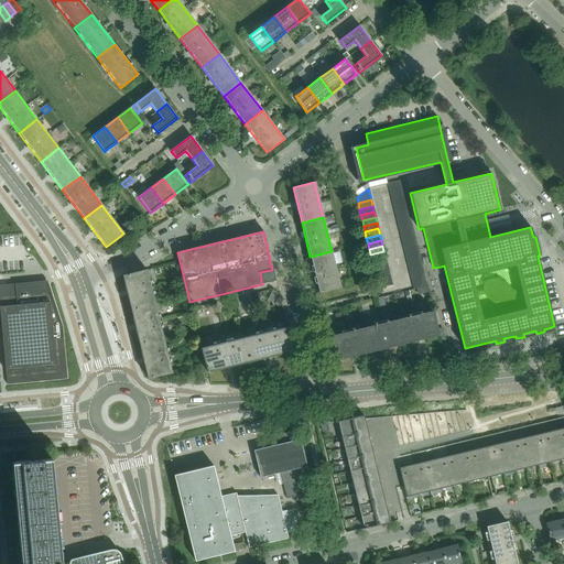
[(310,257),(318,292),(339,286),(332,251),(310,257)]
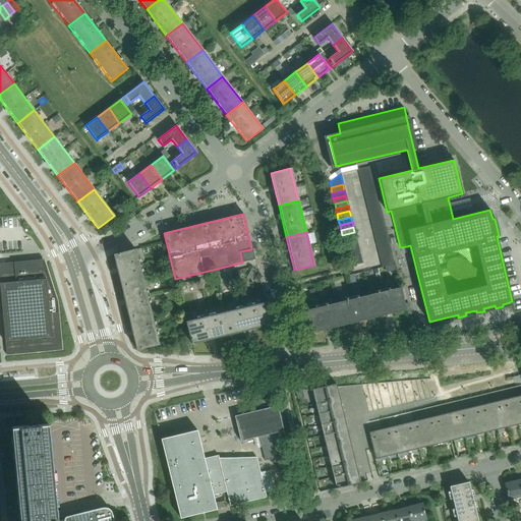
[(342,235),(344,240),(356,237),(354,232),(342,235)]
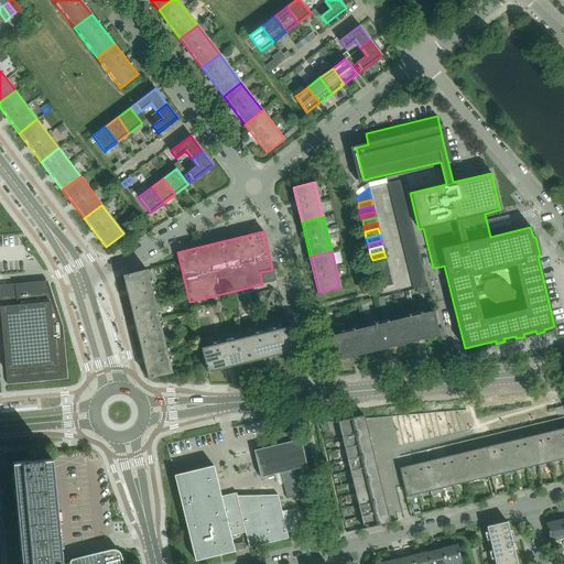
[(373,266),(387,262),(386,257),(372,260),(373,266)]
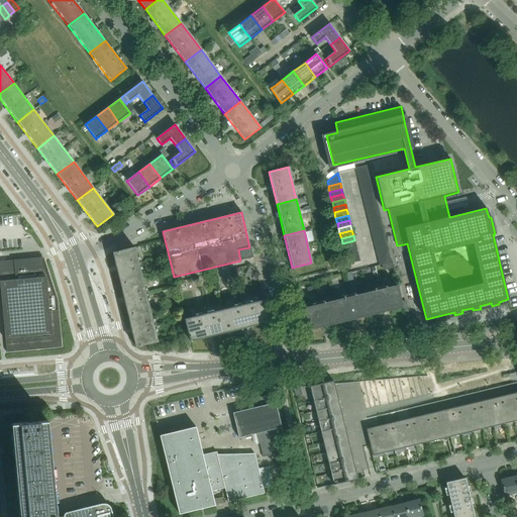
[(342,243),(343,249),(355,246),(354,240),(342,243)]
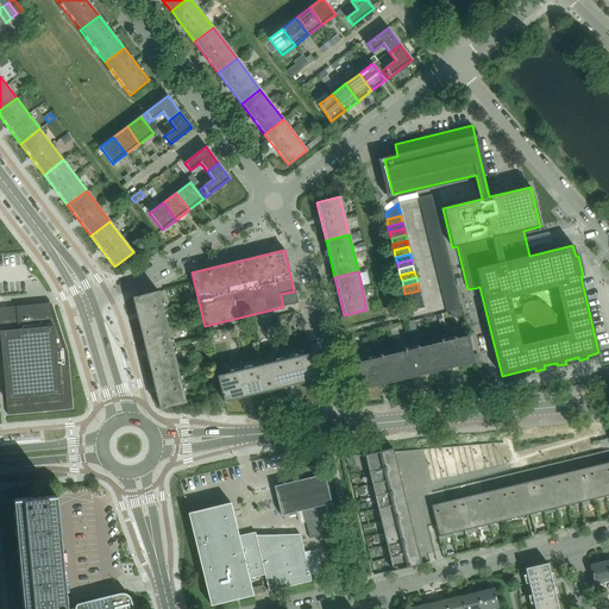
[(406,300),(420,296),(419,290),(405,294),(406,300)]
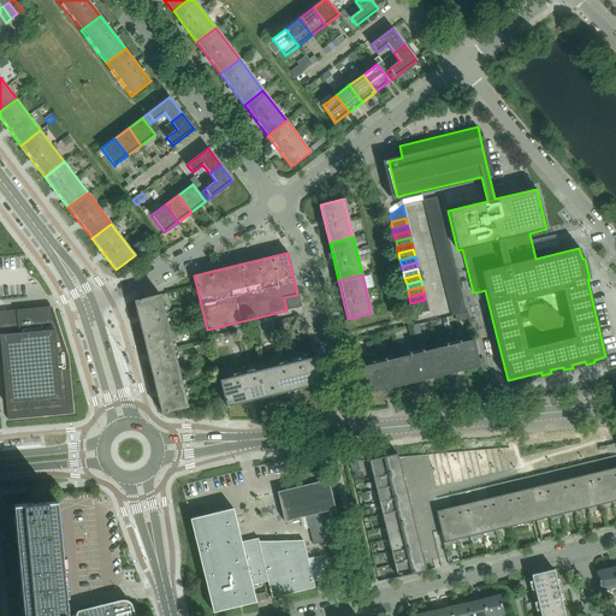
[(160,295),(135,301),(143,338),(170,332),(160,295)]
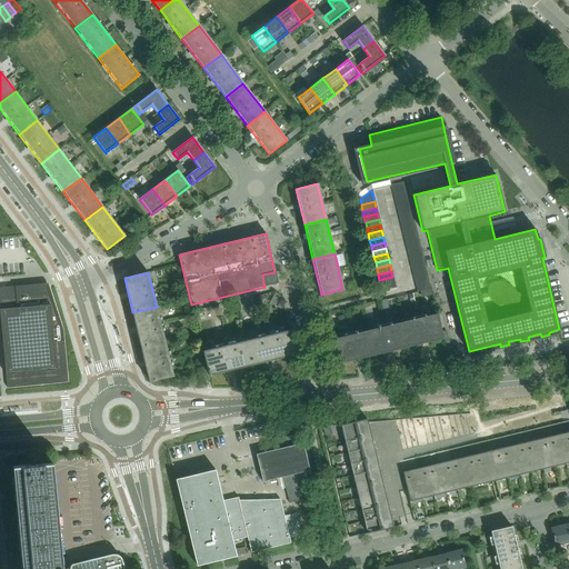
[(265,287),(278,283),(275,272),(262,275),(265,287)]
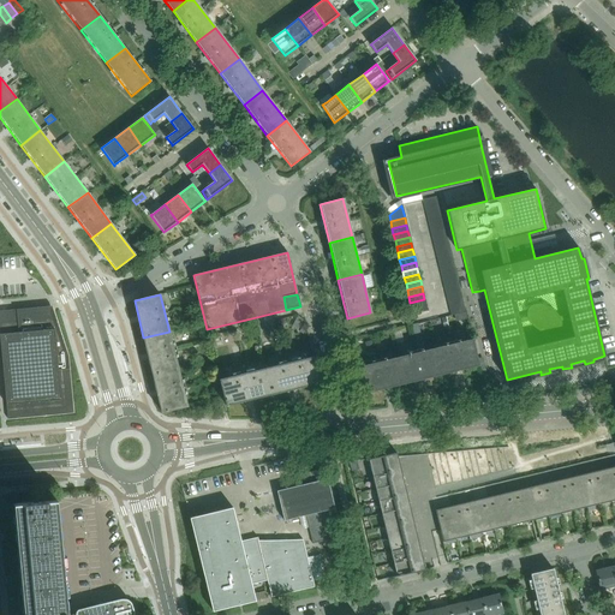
[(410,303),(412,309),(427,305),(424,299),(410,303)]
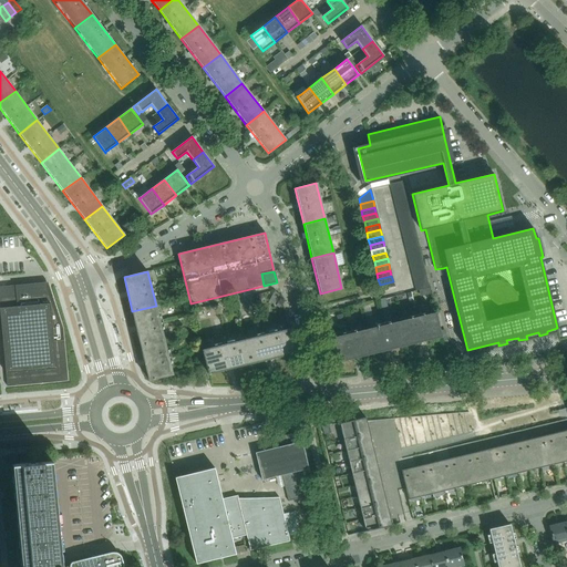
[(394,287),(393,281),(380,285),(381,290),(394,287)]
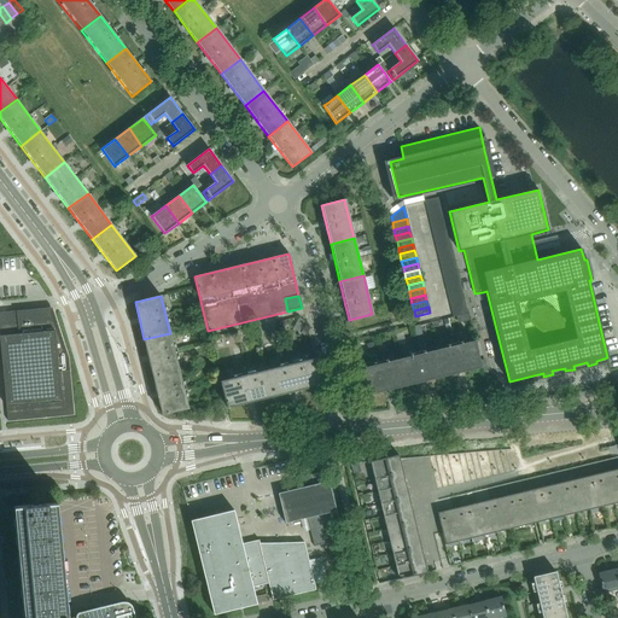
[(69,359),(69,357),(53,312),(25,314),(24,310),(0,312),(0,338),(7,417),(7,421),(74,415),(69,359)]
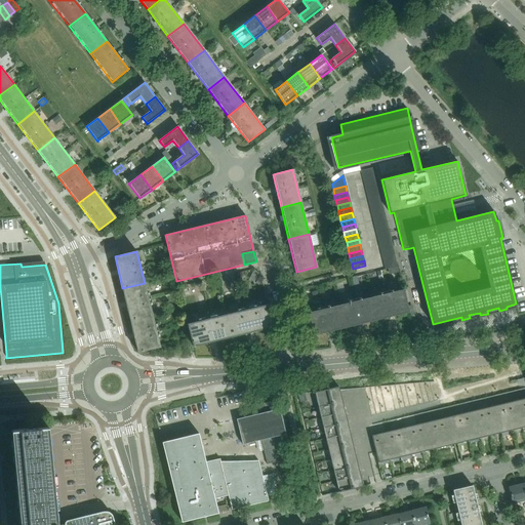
[(145,283),(122,288),(130,320),(152,315),(145,283)]
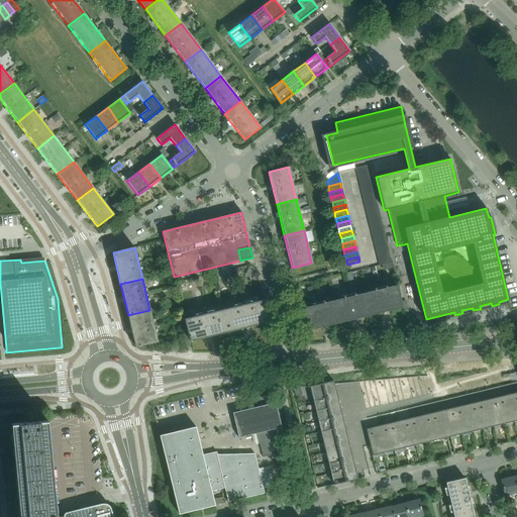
[(402,307),(397,286),(365,293),(370,314),(402,307)]
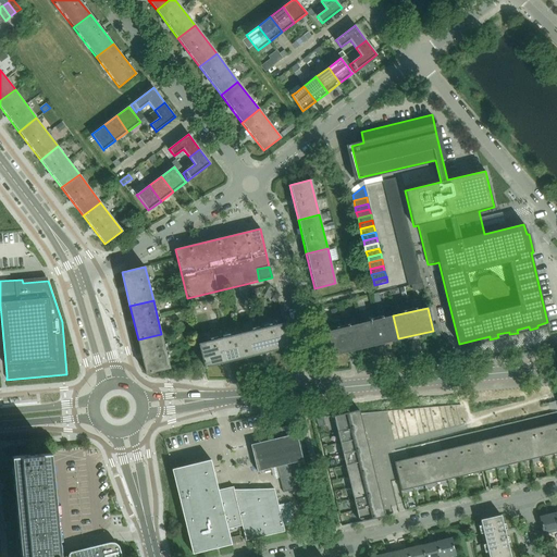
[(393,316),(359,324),(364,347),(398,338),(393,316)]
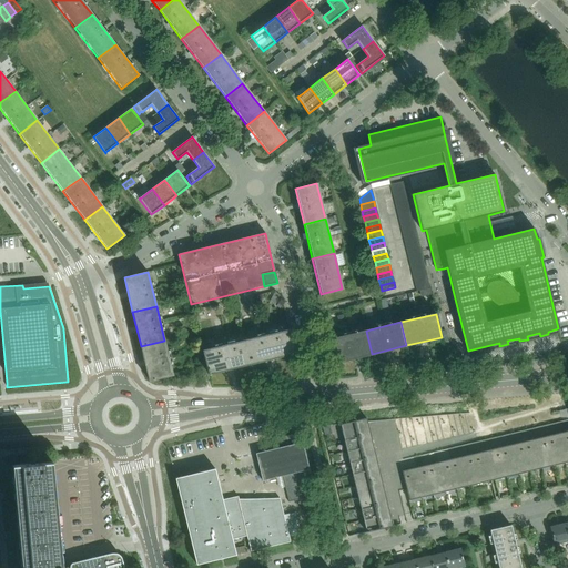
[(276,331),(244,338),(251,364),(295,353),(290,330),(276,333),(276,331)]
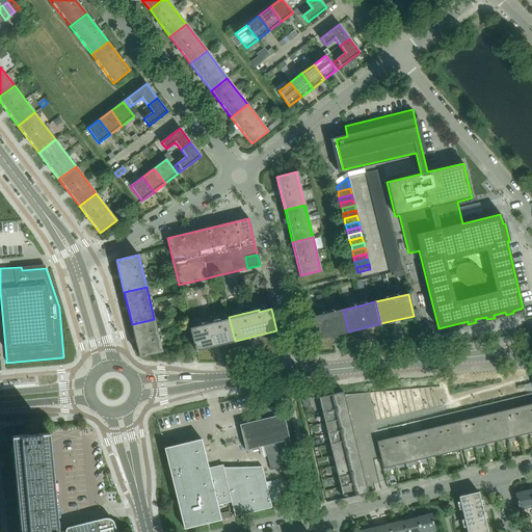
[(348,331),(343,310),(312,317),(317,339),(348,331)]
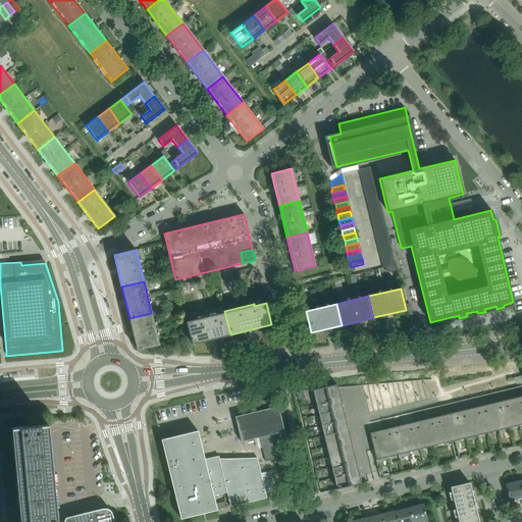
[(192,344),(230,334),(224,311),(197,317),(197,319),(187,322),(192,344)]
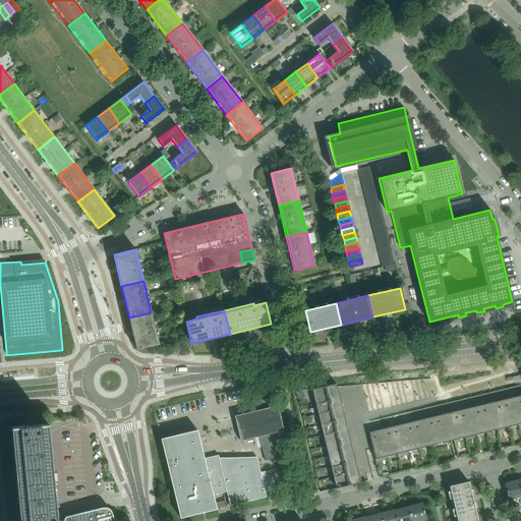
[(151,312),(129,317),(136,349),(159,344),(151,312)]
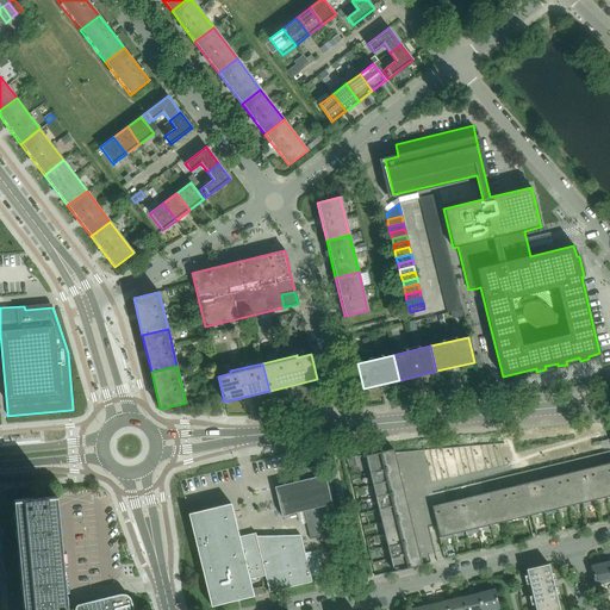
[(387,546),(391,559),(393,572),(444,559),(440,537),(452,534),(465,531),(478,528),(491,524),(504,522),(516,518),(529,516),(542,512),(555,509),(568,506),(580,503),(593,500),(607,497),(609,496),(609,439),(601,441),(604,453),(433,493),(423,450),(394,454),(393,449),(366,455),(368,468),(372,481),(374,495),(378,508),(381,520),(384,533),(387,546)]
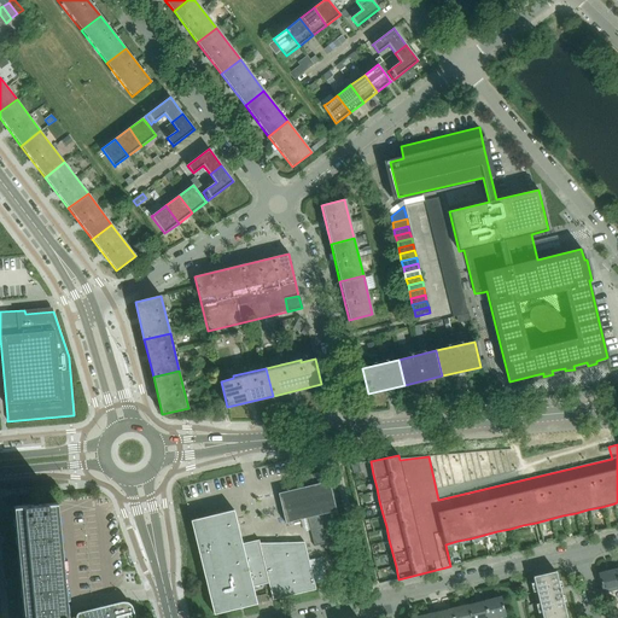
[(490,450),(433,454),(435,467),(444,466),(445,472),(444,472),(444,481),(479,478),(478,462),(490,462),(490,450)]
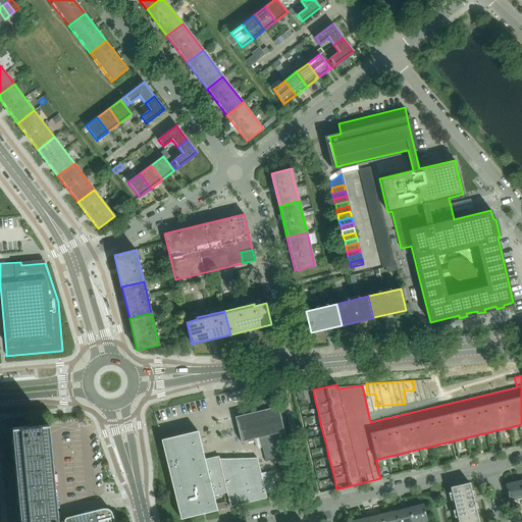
[(281,432),(284,431),(278,406),(274,407),(272,399),(252,404),(254,412),(235,417),(241,441),(260,437),(265,462),(286,457),(281,432)]
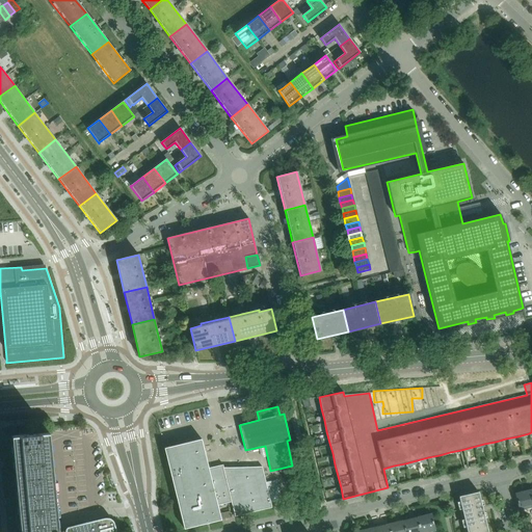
[(57,531),(49,432),(11,435),(21,531),(114,531),(114,529),(113,527),(113,525),(112,524),(113,523),(113,522),(112,521),(111,520),(110,520),(108,519),(107,519),(105,519),(103,519),(94,521),(95,522),(69,528),(68,529),(67,530),(67,531),(57,531)]
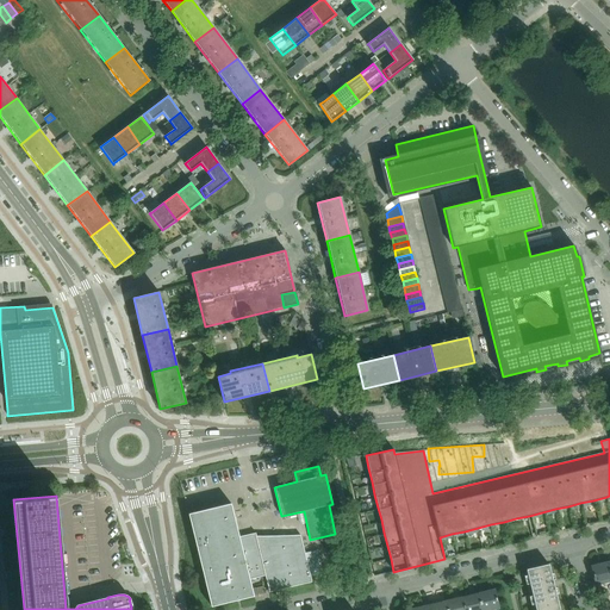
[(305,554),(300,536),(256,536),(255,533),(255,536),(240,540),(231,503),(217,506),(216,505),(203,509),(203,510),(188,514),(211,607),(254,596),(249,579),(265,576),(269,592),(312,582),(311,577),(323,574),(319,559),(307,562),(305,554)]
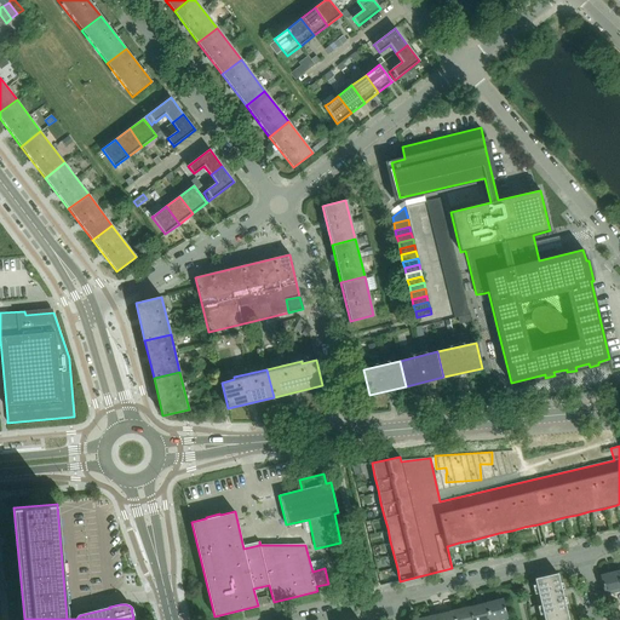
[(601,575),(606,595),(619,591),(619,583),(618,570),(601,575)]
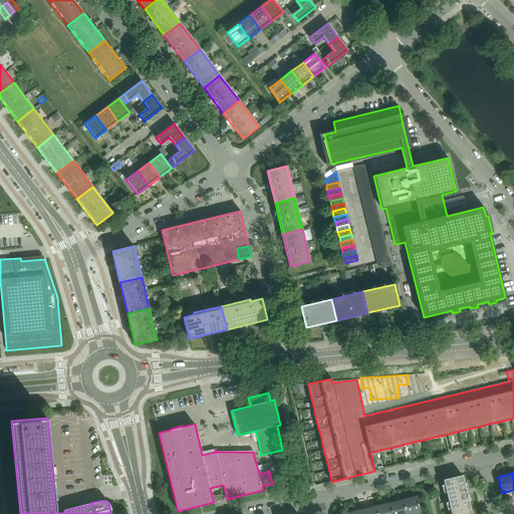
[(443,479),(451,513),(470,508),(462,475),(443,479)]
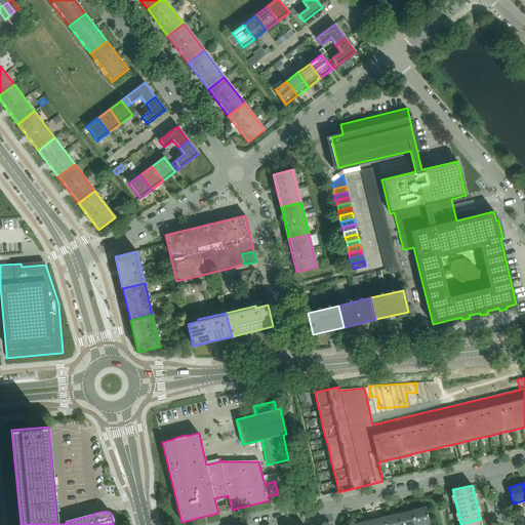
[(411,511),(414,524),(420,524),(430,523),(426,507),(411,511)]
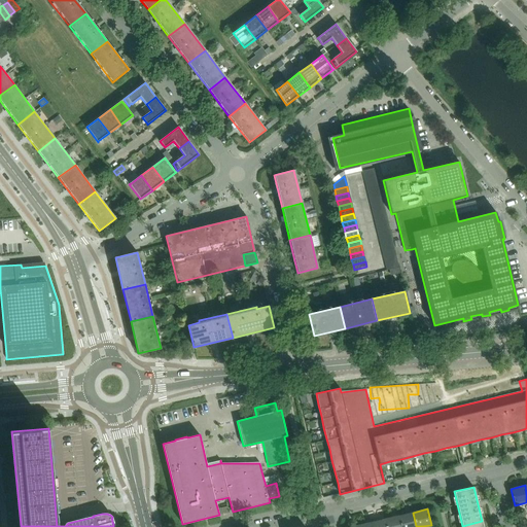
[(400,526),(416,526),(413,513),(398,516),(400,526)]
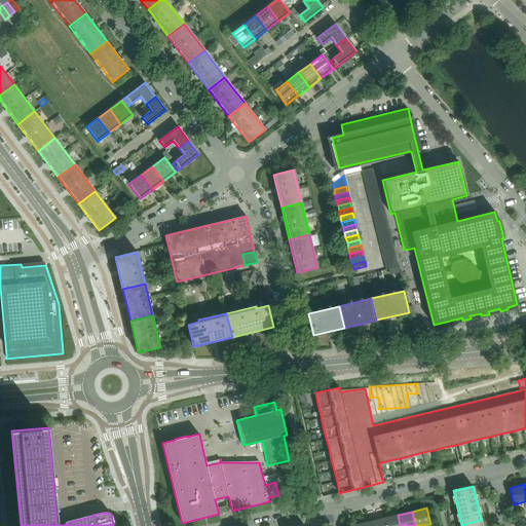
[(385,525),(400,525),(398,515),(384,518),(385,525)]
